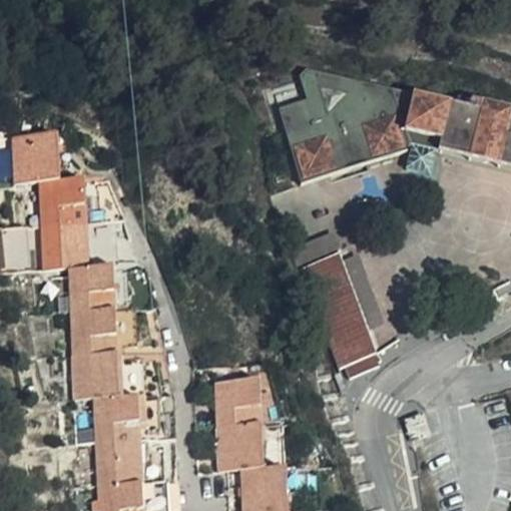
[(510,114),(304,65),(297,72),(304,96),(277,104),(299,181),(404,150),(406,142),(410,143),(434,149),(510,167),(510,114)]
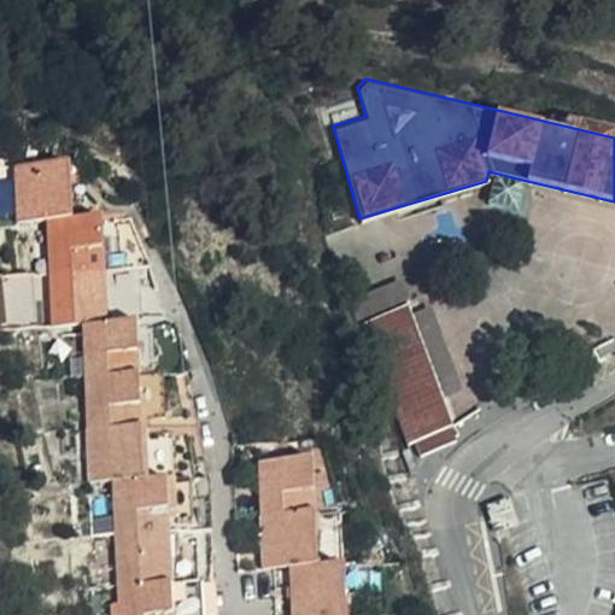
[(88,480),(111,479),(140,479),(133,321),(103,322),(100,285),(99,267),(98,240),(97,217),(68,218),(65,165),(13,168),(16,218),(46,218),(51,322),(81,322),(88,480)]
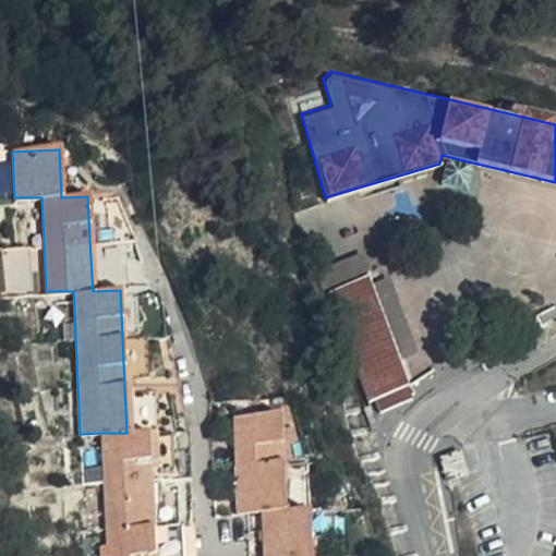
[(472,162),(446,156),(439,183),(467,190),(472,162)]
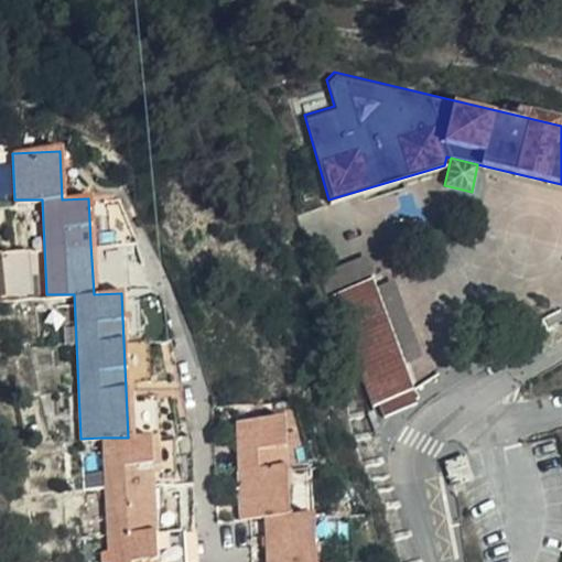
[(97,219),(89,219),(90,244),(112,242),(112,230),(97,229),(97,219)]
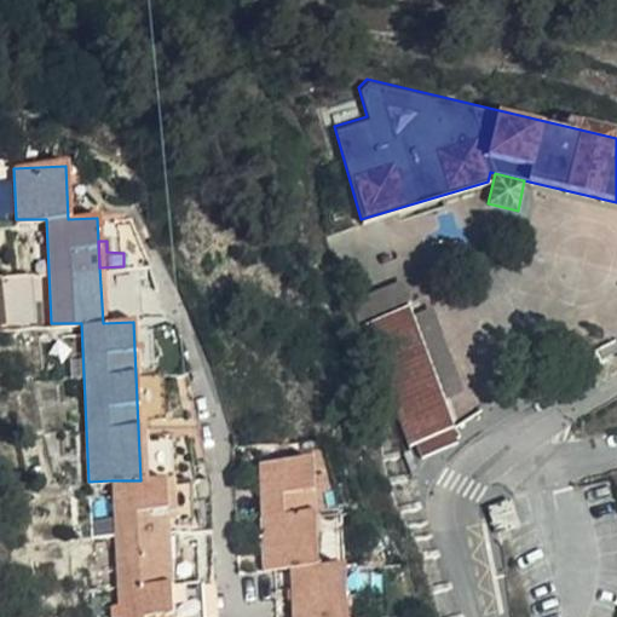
[(103,323),(133,322),(131,275),(109,276),(110,286),(101,286),(103,323)]
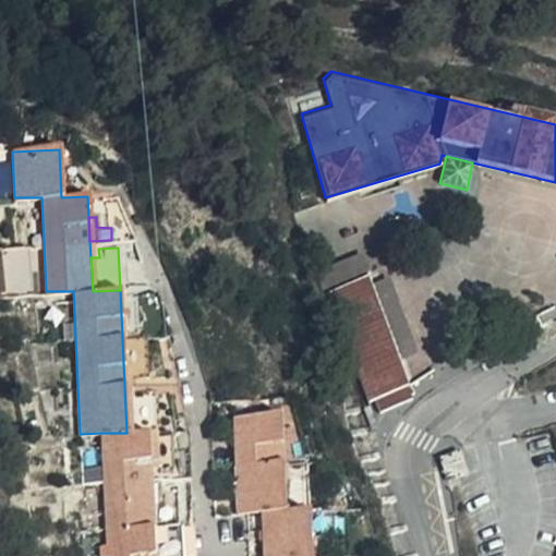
[(374,278),(389,321),(406,315),(390,273),(374,278)]
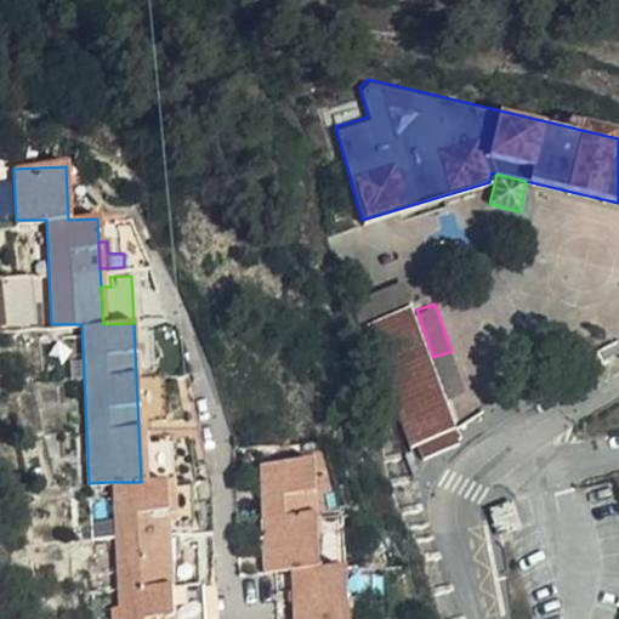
[(363,322),(408,442),(450,426),(407,306),(363,322)]
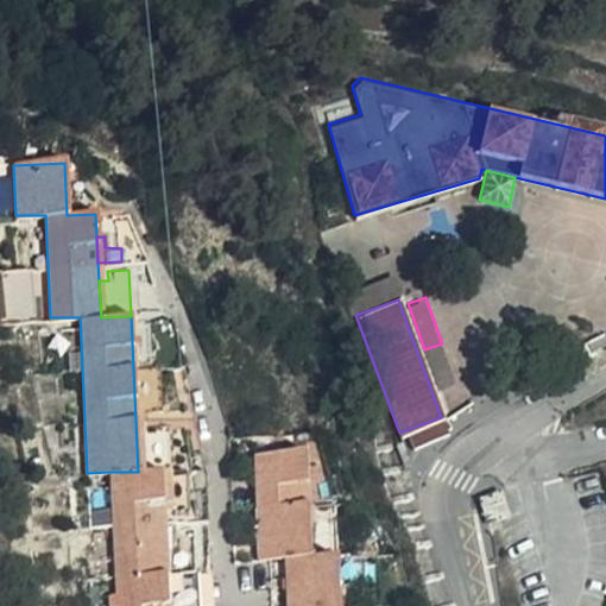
[(158,366),(157,366),(138,366),(140,409),(162,409),(158,366)]
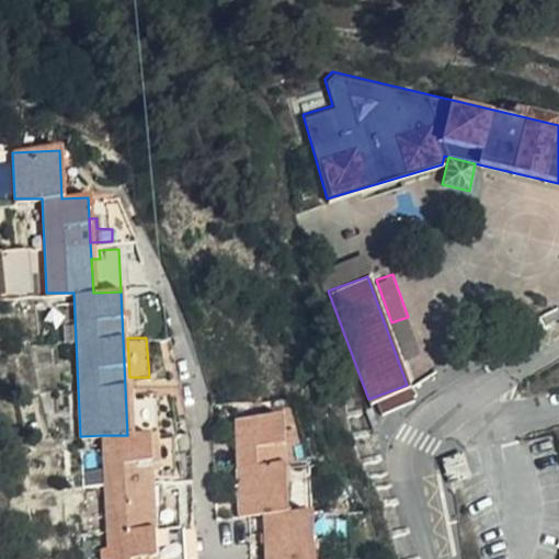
[(425,373),(410,383),(415,391),(430,383),(425,373)]
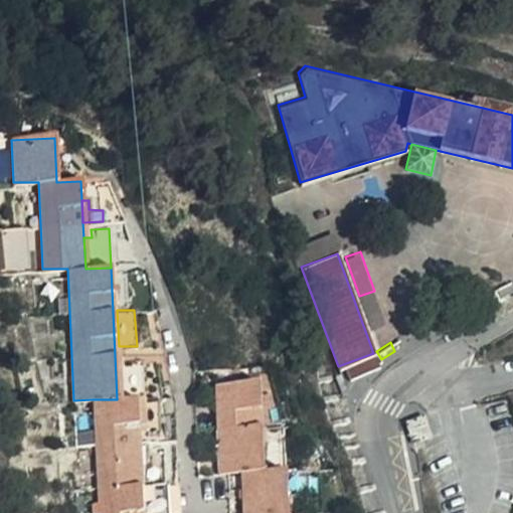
[(334,371),(339,384),(340,389),(345,387),(346,387),(339,369),(334,371)]
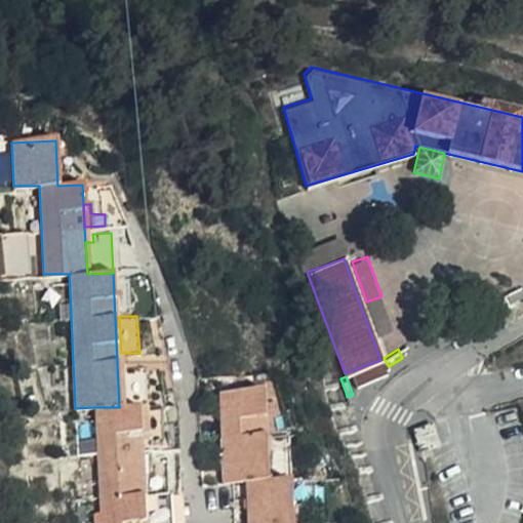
[(223,483),(231,482),(246,482),(247,522),(290,522),(288,480),(267,481),(262,392),(219,394),(223,483)]
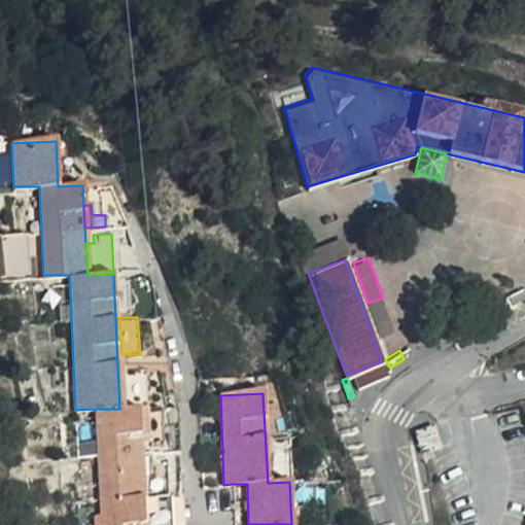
[(161,407),(149,408),(150,439),(151,445),(163,444),(161,407)]
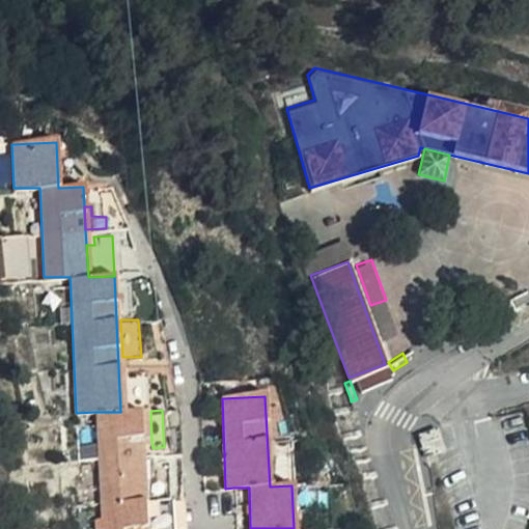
[(168,455),(181,454),(177,410),(166,410),(168,455)]
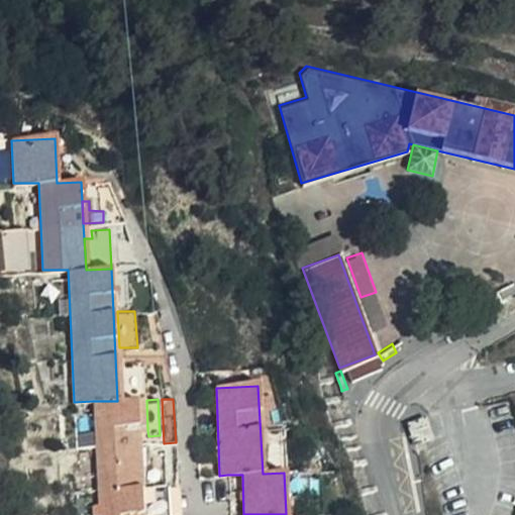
[(117,401),(93,401),(97,514),(141,514),(137,430),(136,400),(117,401)]
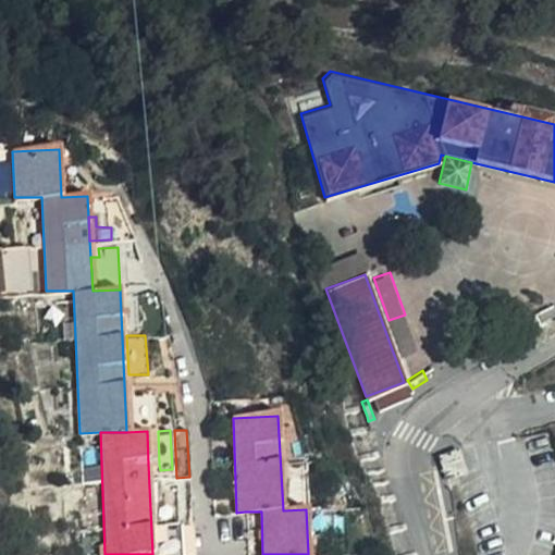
[(158,431),(147,431),(148,464),(159,464),(158,431)]
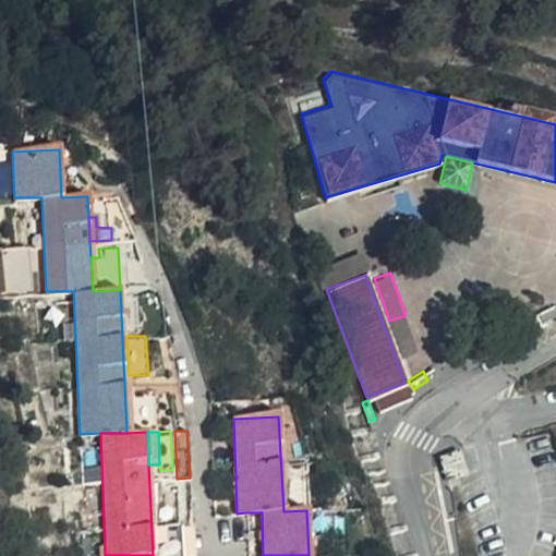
[(458,449),(439,454),(446,478),(447,476),(460,473),(464,472),(458,449)]
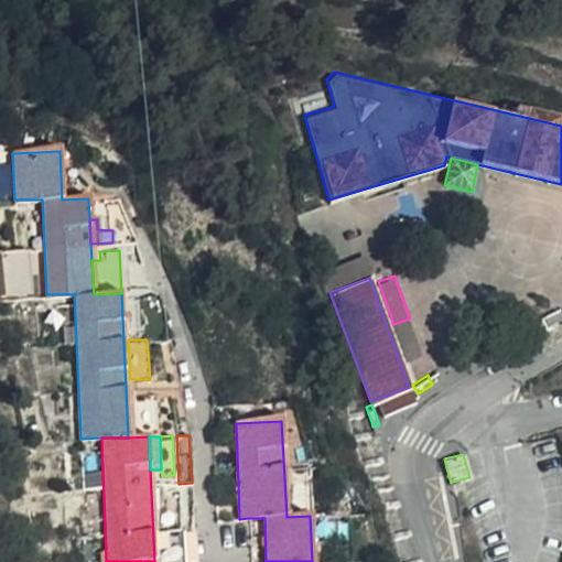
[(164,561),(195,561),(194,530),(164,531),(164,561)]
